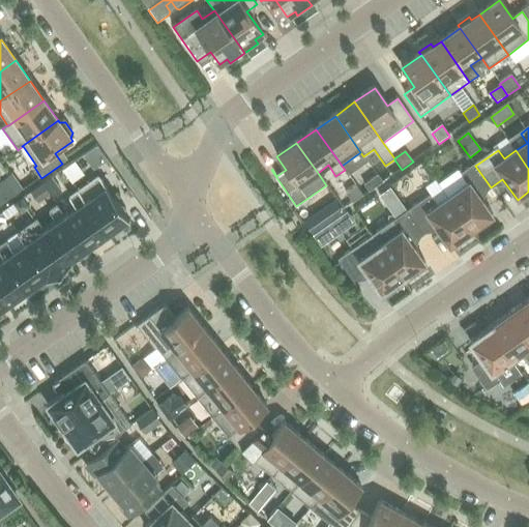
[(84,175),(76,163),(62,171),(71,184),(84,175)]
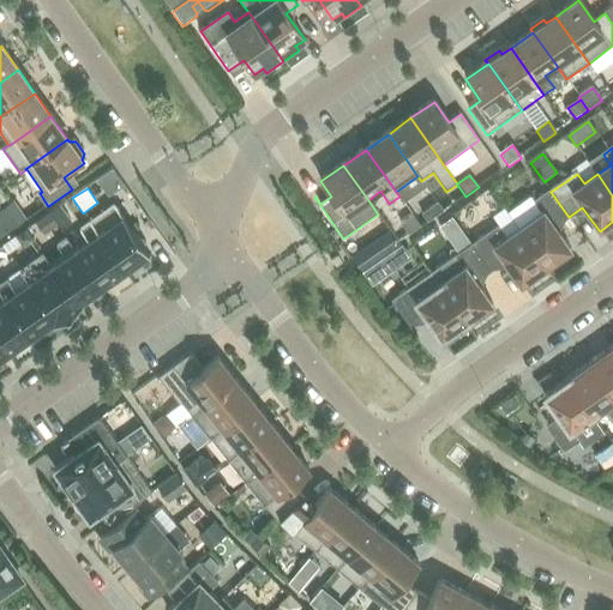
[(569,217),(551,192),(535,203),(542,212),(518,229),(546,270),(572,252),(554,227),(569,217)]
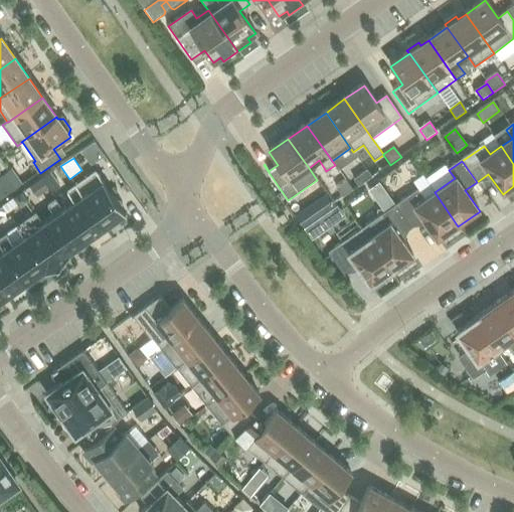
[(361,185),(372,178),(365,169),(355,176),(351,179),(357,187),(361,184),(361,185)]
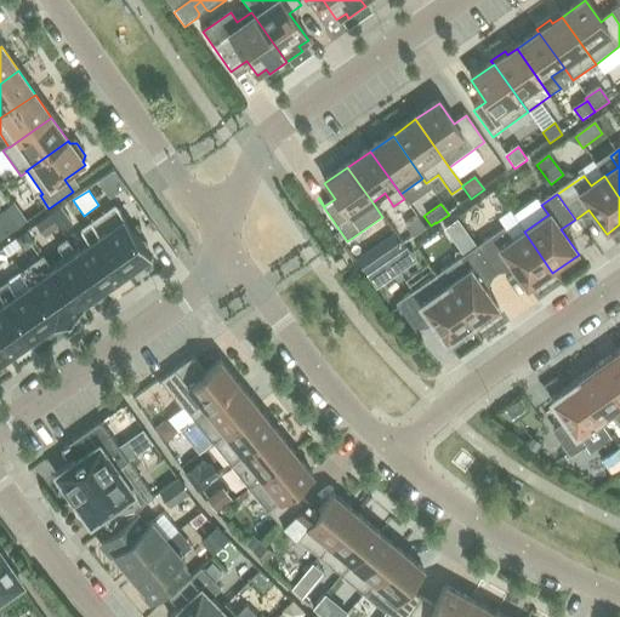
[(115,207),(91,224),(126,275),(151,258),(146,251),(148,247),(138,240),(115,207)]
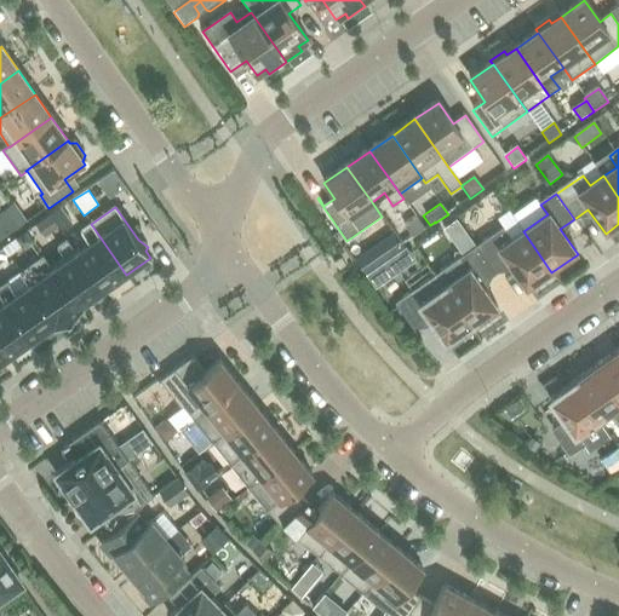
[(72,225),(61,209),(50,217),(62,232),(72,225)]
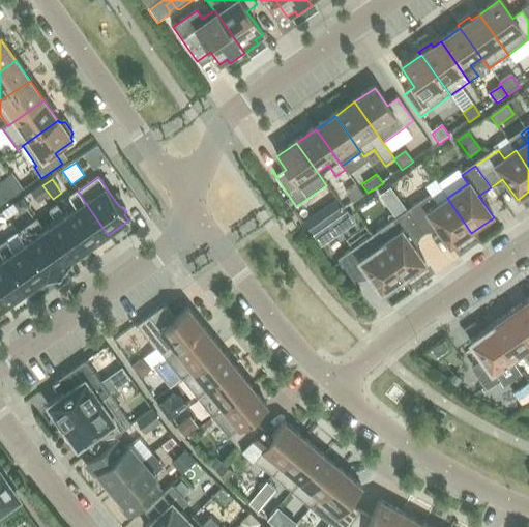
[(0,207),(9,201),(4,193),(0,186),(0,207)]
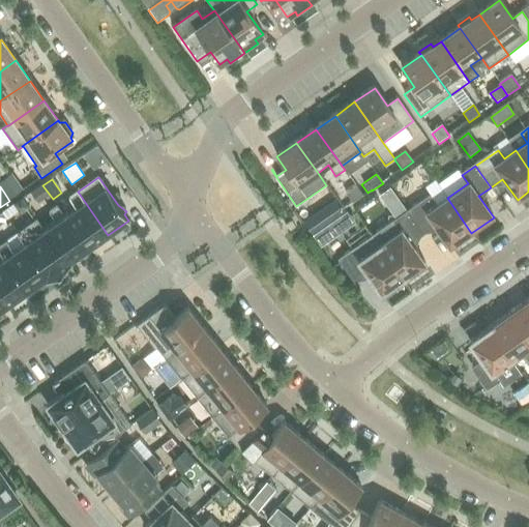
[(12,186),(4,193),(9,201),(19,195),(18,194),(12,186)]
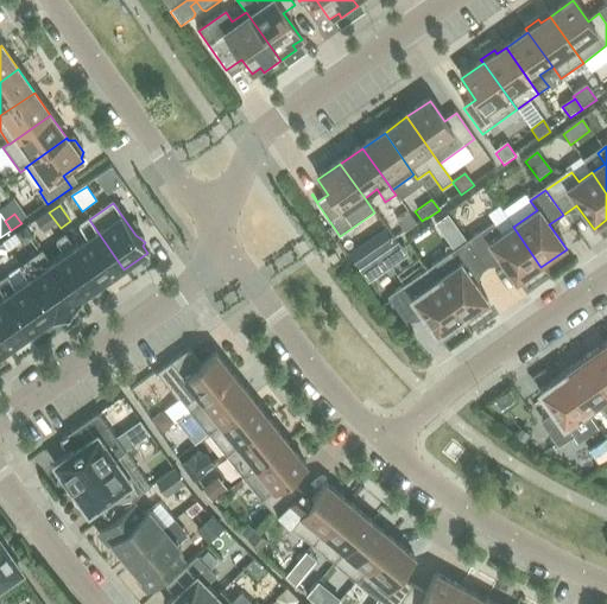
[(57,227),(48,214),(35,223),(44,236),(57,227)]
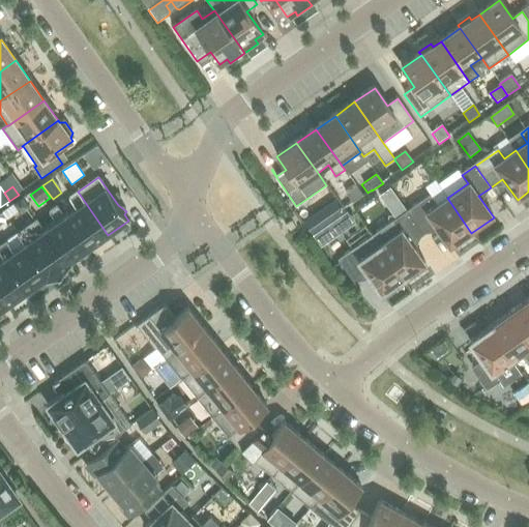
[(353,204),(363,197),(357,187),(346,195),(353,204)]
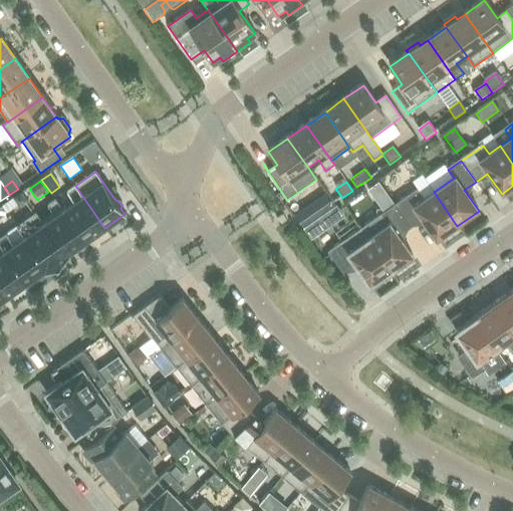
[(104,228),(75,186),(67,192),(74,203),(63,211),(85,242),(104,228)]
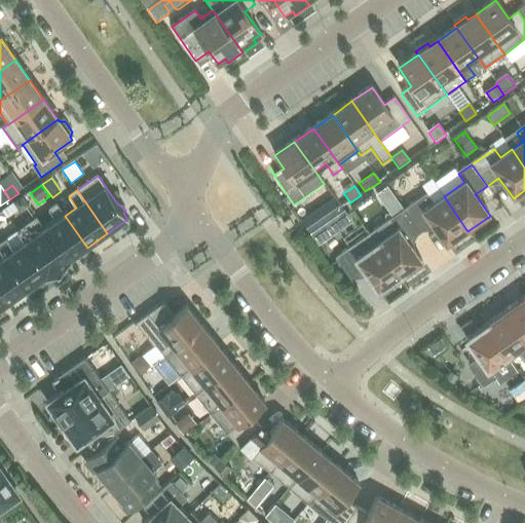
[(426,196),(405,212),(419,233),(432,225),(446,246),(467,231),(444,196),(433,204),(426,196)]
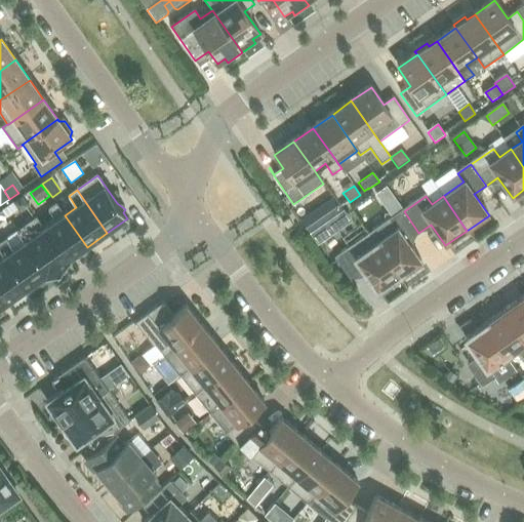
[(22,198),(13,203),(18,210),(22,210),(28,206),(22,198)]
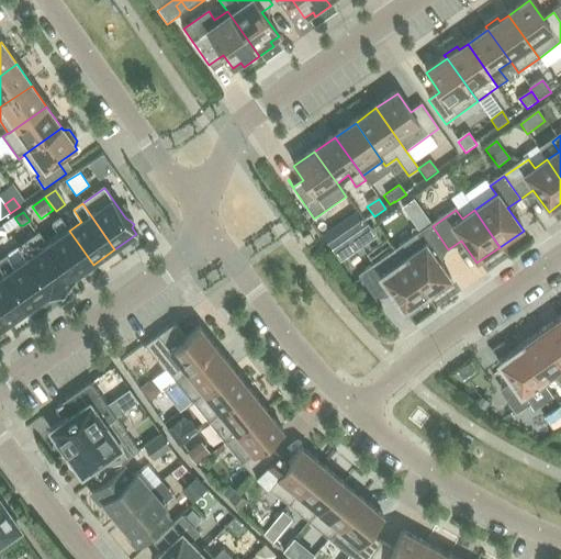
[(331,249),(366,225),(366,224),(357,212),(357,213),(322,237),(331,249)]
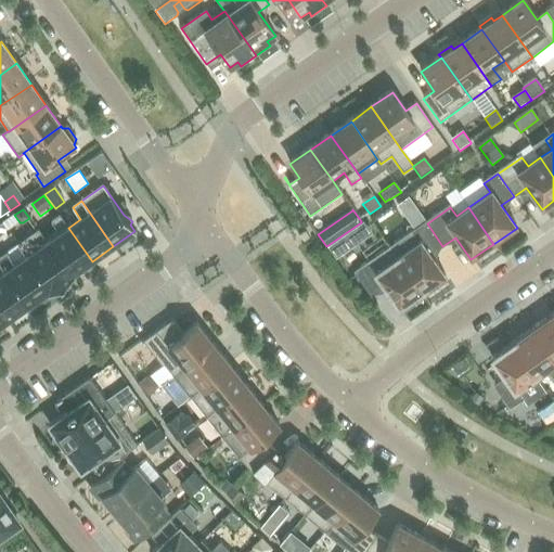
[(60,233),(47,242),(73,278),(75,277),(73,274),(92,261),(68,228),(60,216),(51,222),(60,233)]
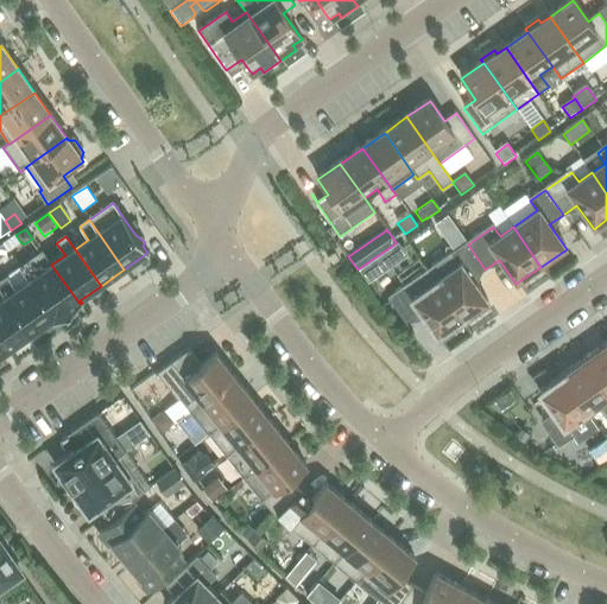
[(460,265),(436,281),(463,322),(488,304),(472,279),(485,269),(468,245),(453,255),(460,265)]
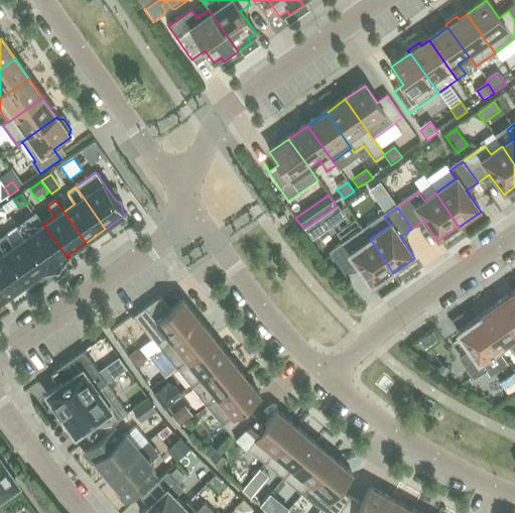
[(68,258),(43,225),(36,215),(17,228),(24,239),(47,272),(68,258)]
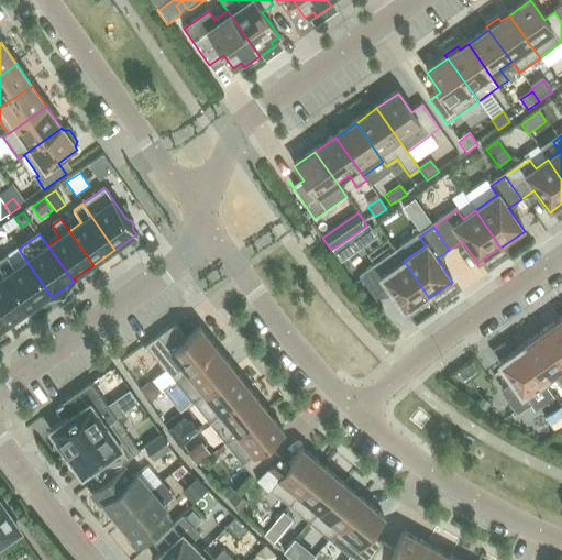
[(310,237),(304,241),(308,249),(315,243),(310,237)]
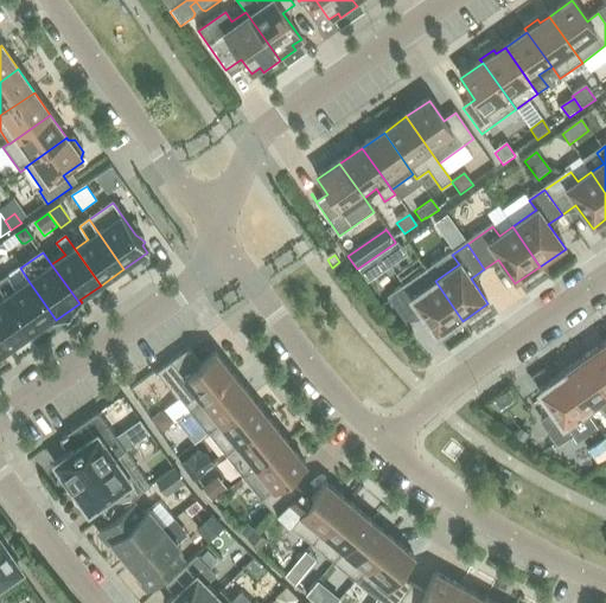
[(358,270),(358,271),(368,284),(383,273),(375,261),(374,260),(358,270)]
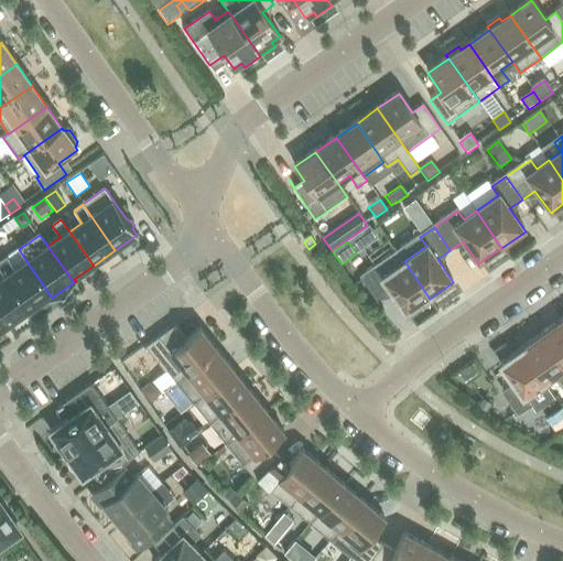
[(6,258),(0,261),(0,269),(30,311),(49,297),(50,299),(52,298),(26,261),(14,270),(6,258)]
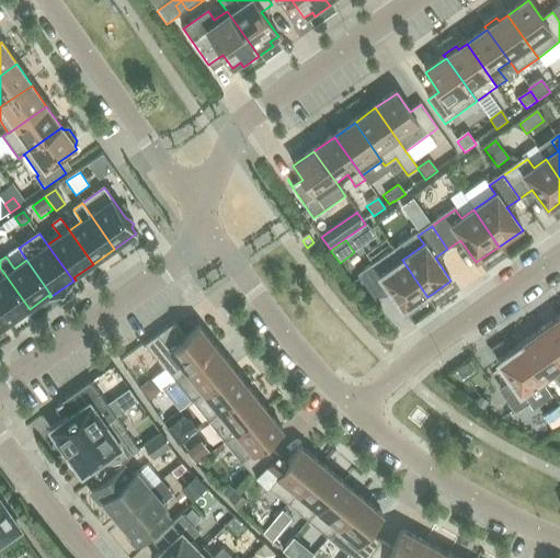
[(427,297),(402,260),(390,269),(384,260),(360,276),(376,299),(389,291),(404,312),(426,297),(427,297)]
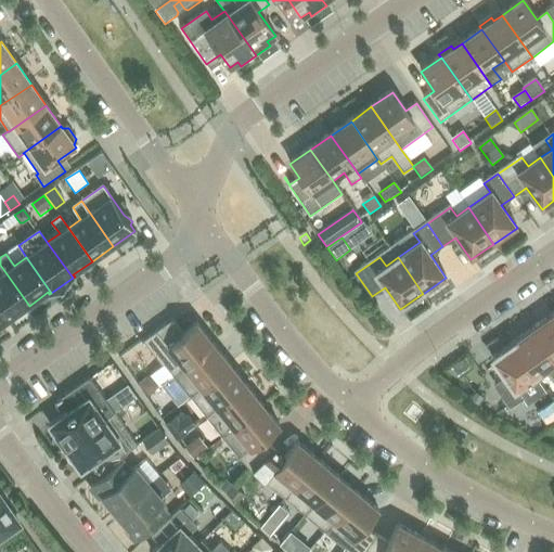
[(29,306),(0,265),(0,309),(8,320),(10,319),(13,322),(24,315),(22,311),(29,306)]
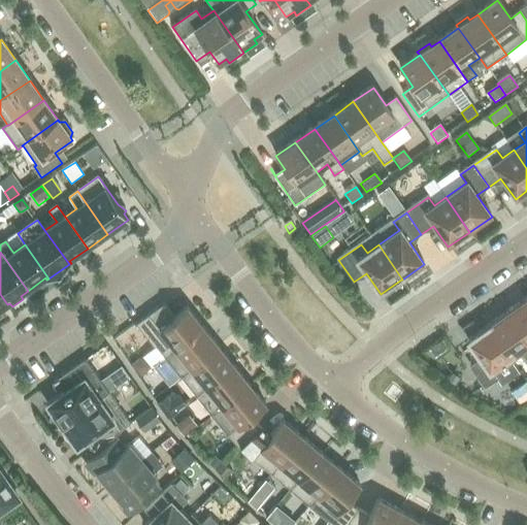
[(526,300),(507,314),(526,341),(526,300)]
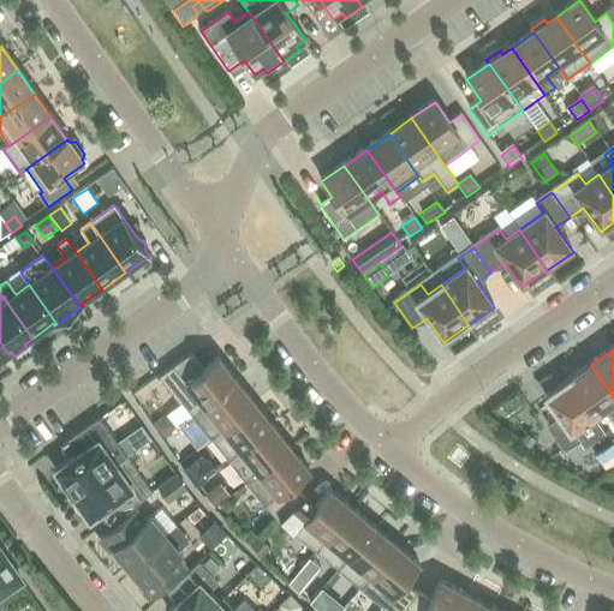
[(192,418),(237,382),(219,359),(196,377),(184,363),(194,357),(192,354),(156,379),(158,381),(159,381),(180,407),(182,405),(192,418)]
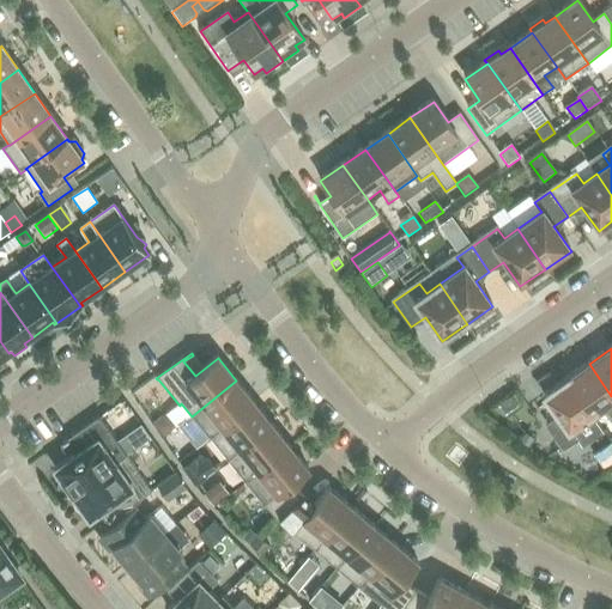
[(611,396),(589,364),(567,379),(593,416),(605,408),(611,418),(611,396)]
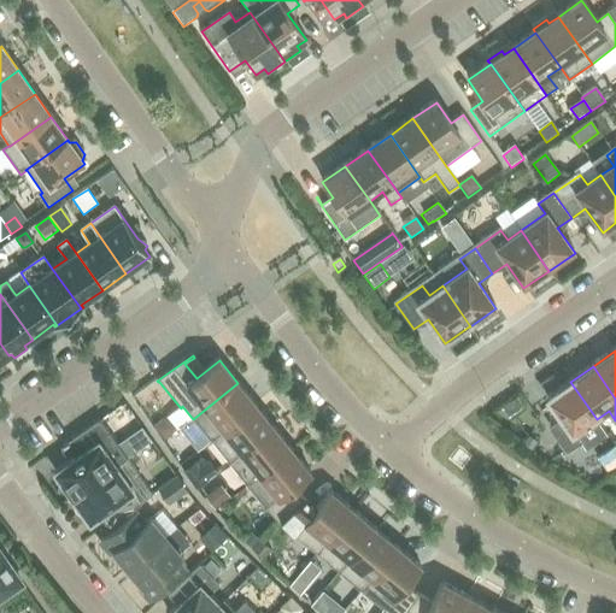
[(597,419),(570,382),(559,390),(561,390),(547,400),(563,422),(551,430),(568,453),(581,443),(574,435),(586,426),(586,428),(597,419)]
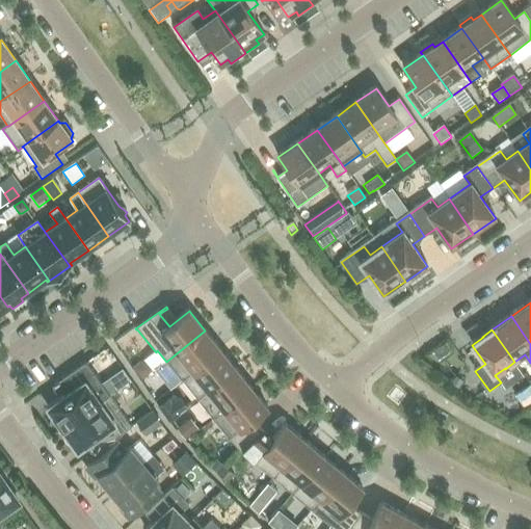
[(220,350),(205,331),(166,362),(182,381),(220,350)]
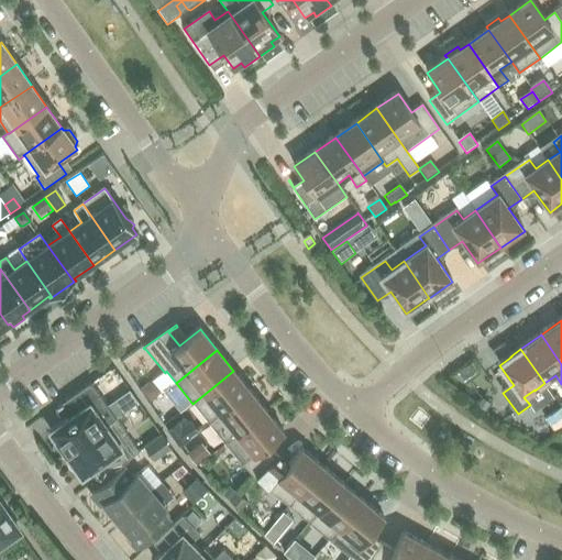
[(233,371),(193,404),(209,425),(250,392),(233,371)]
